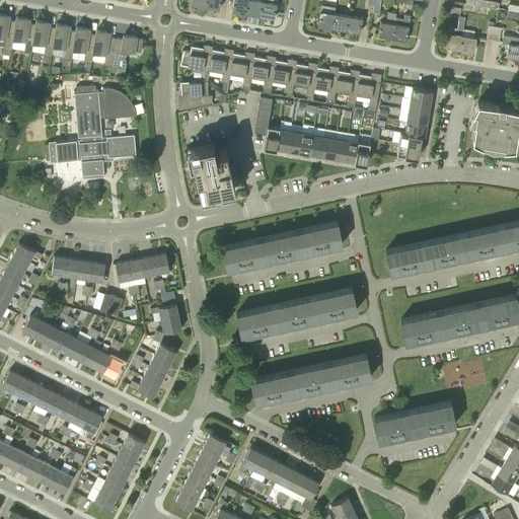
[(206,0),(206,7),(219,9),(220,0),(206,0)]
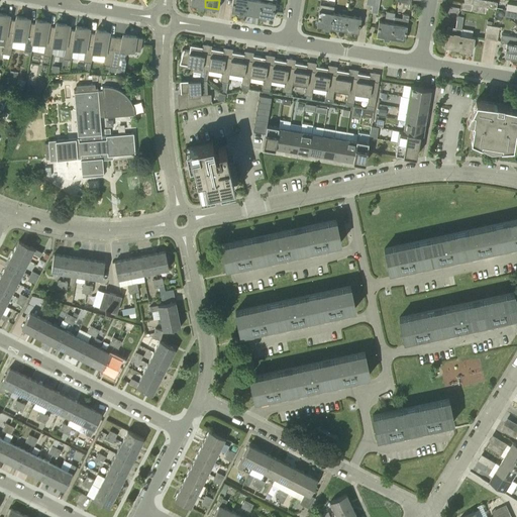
[(245,13),(247,0),(232,0),(231,11),(237,12),(243,13),(245,13)]
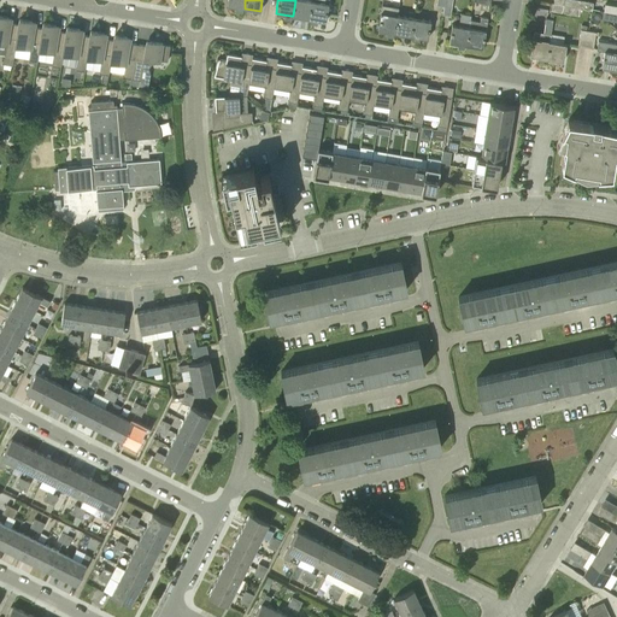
[(310,18),(312,1),(305,0),(295,0),(293,16),(310,18)]
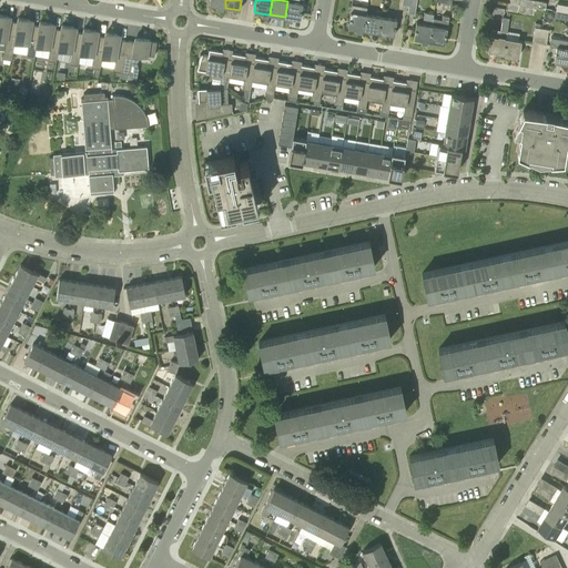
[(546,2),(544,2),(536,0),(533,0),(518,0),(518,4),(534,8),(545,9),(546,2)]
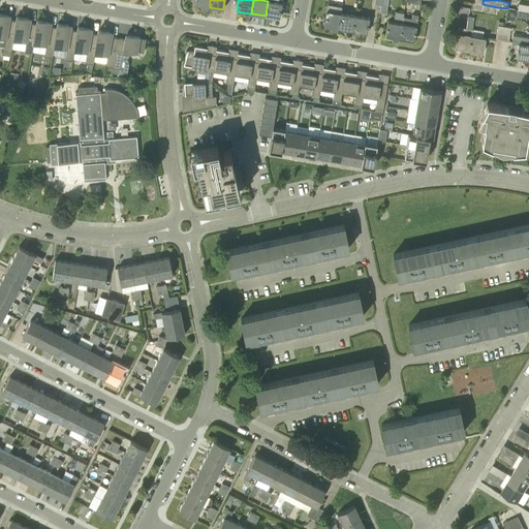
[(268,1),(266,16),(266,17),(272,18),(279,19),(281,3),(268,1)]
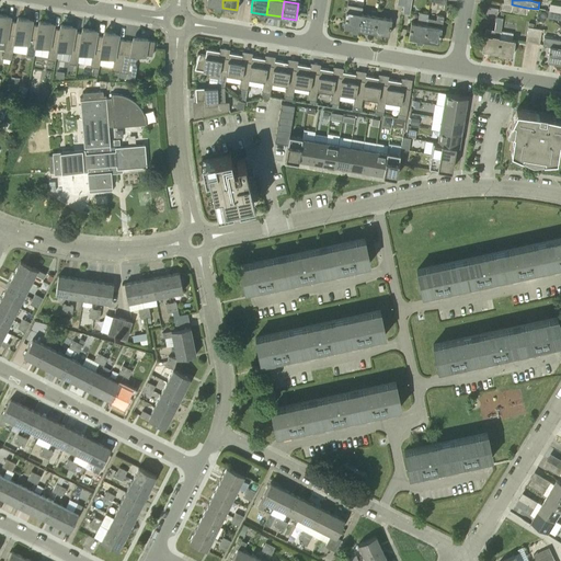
[(527,8),(503,3),(502,2),(501,10),(526,14),(527,8)]
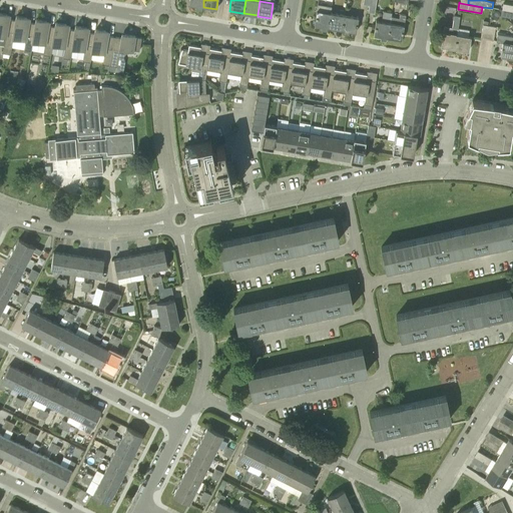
[(328,27),(331,13),(332,7),(317,4),(314,25),(321,26),(327,27),(328,27)]
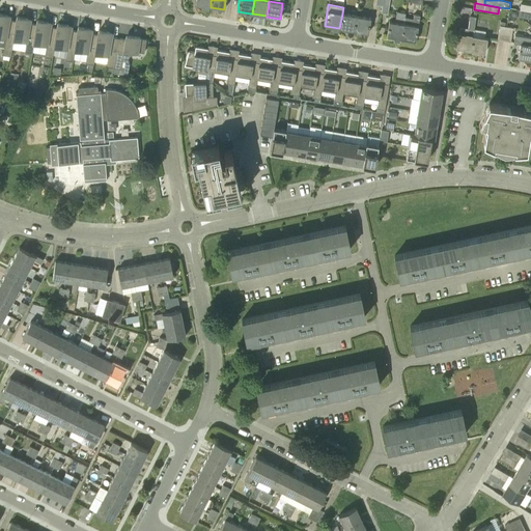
[(520,10),(530,12),(530,5),(521,4),(520,10)]
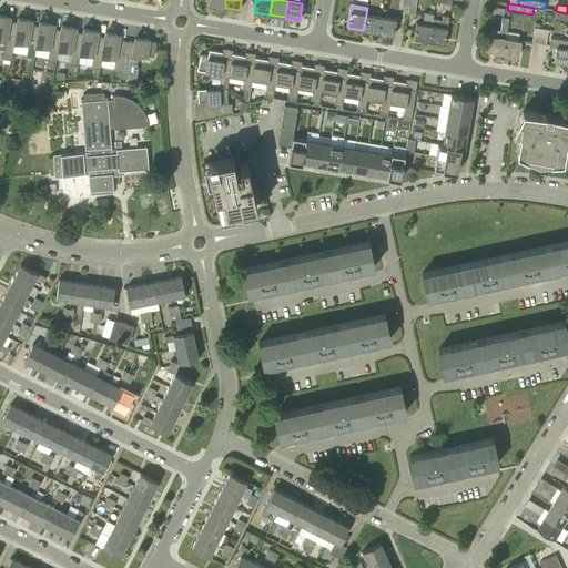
[(428,41),(433,18),(434,13),(424,12),(422,23),(416,22),(413,39),(421,40),(427,41),(428,41)]
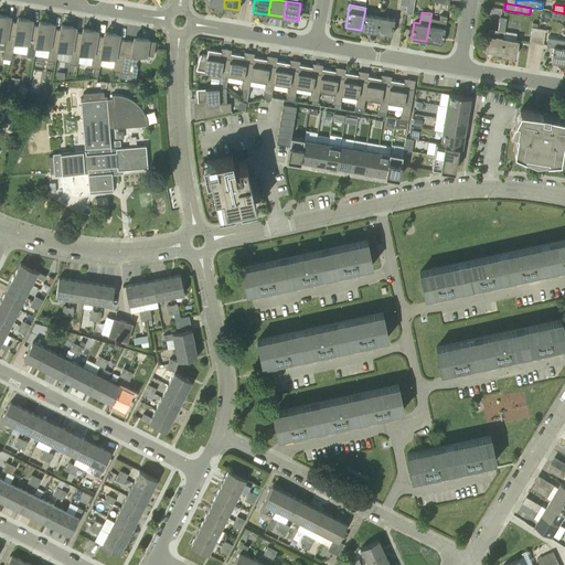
[(10,21),(10,17),(0,14),(0,39),(6,41),(3,57),(11,60),(14,42),(13,42),(17,22),(10,21)]
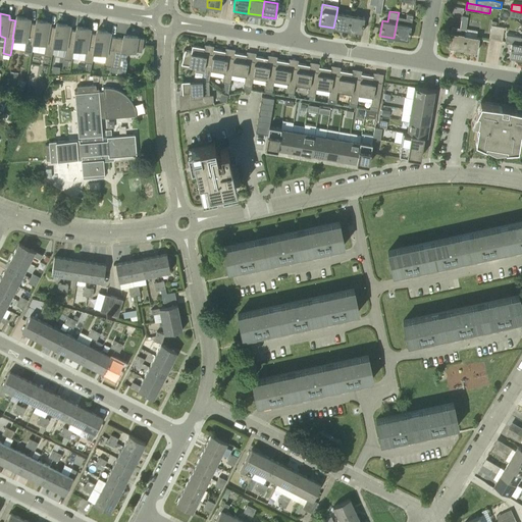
[(348,31),(351,15),(336,13),(333,28),(348,31)]
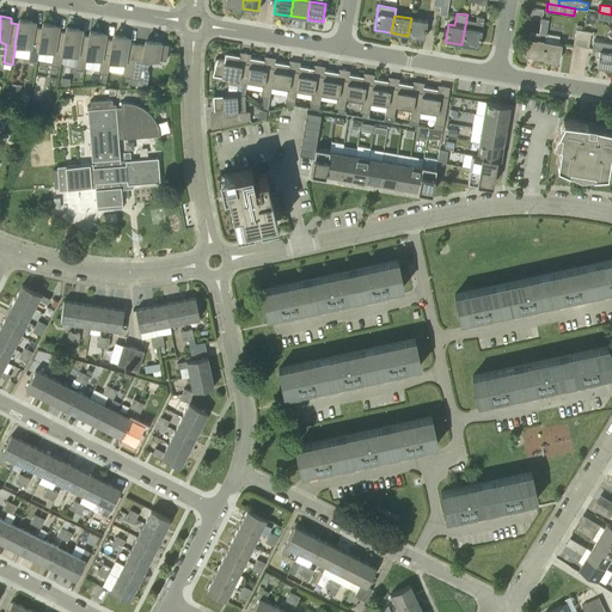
[(466,19),(461,44),(478,48),(483,18),(477,17),(476,22),(466,19)]
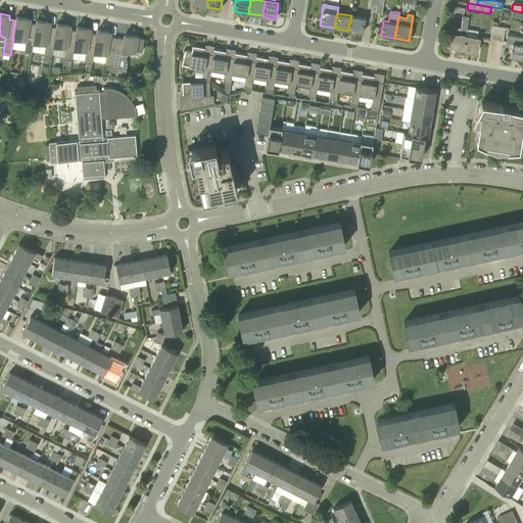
[(351,15),(348,31),(349,31),(355,32),(363,33),(365,17),(351,15)]
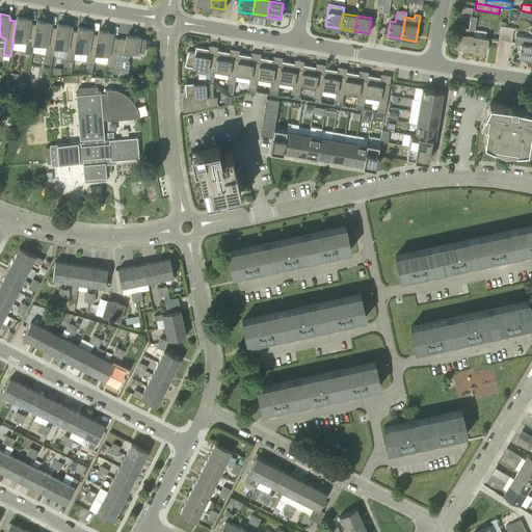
[(471,51),(475,29),(477,17),(474,16),(471,16),(469,28),(460,27),(456,48),(471,51)]
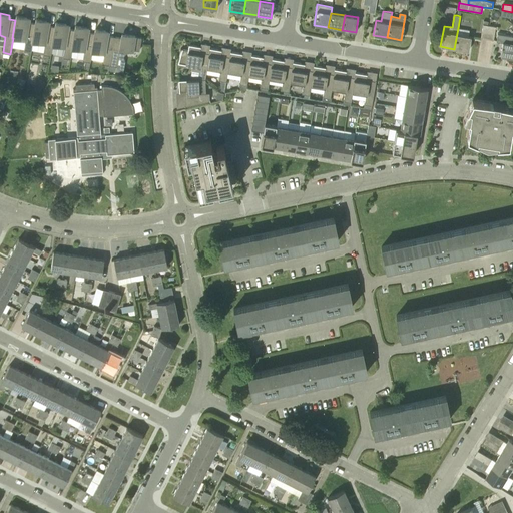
[(28,22),(29,18),(16,16),(15,20),(12,38),(13,38),(25,40),(23,51),(31,52),(33,41),(32,41),(35,23),(28,22)]
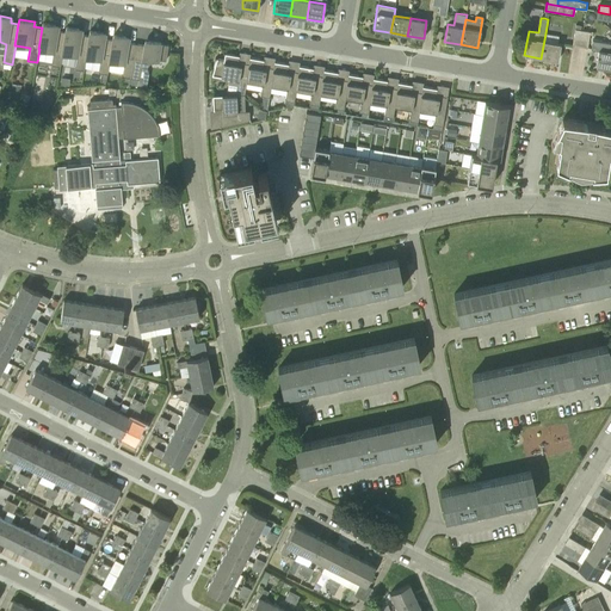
[(59,31),(59,25),(42,23),(42,28),(38,49),(39,49),(54,51),(51,65),(60,66),(62,53),(66,32),(59,31)]
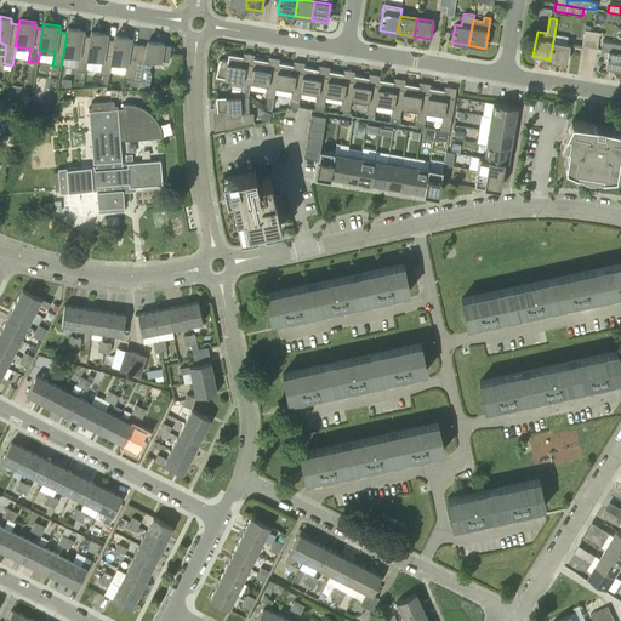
[(83,35),(84,29),(67,27),(67,33),(63,53),(78,56),(77,69),(85,72),(87,58),(86,58),(90,36),(83,35)]
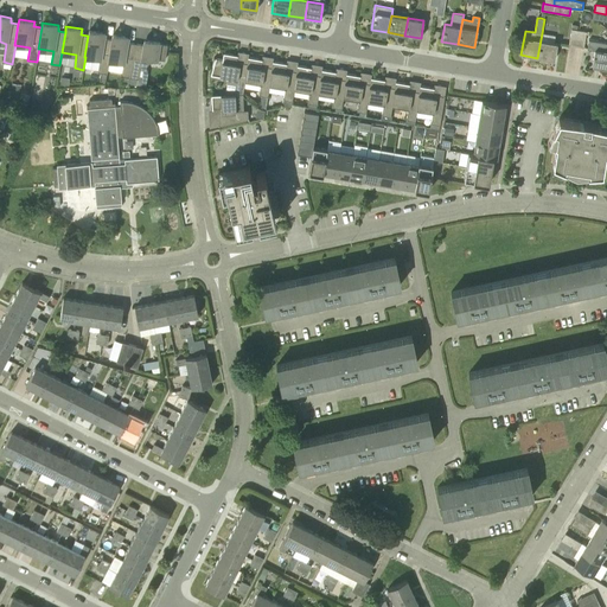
[(576,46),(579,31),(577,31),(572,30),(568,45),(576,46)]
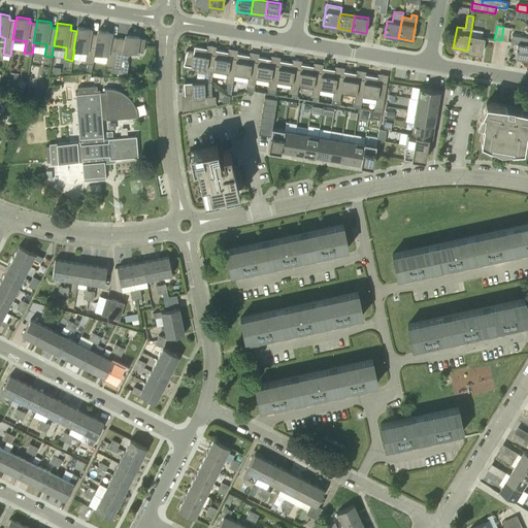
[(91,33),(91,29),(77,27),(76,31),(73,50),(74,50),(87,52),(85,63),(88,63),(93,64),(95,53),(94,53),(97,34),(91,33)]
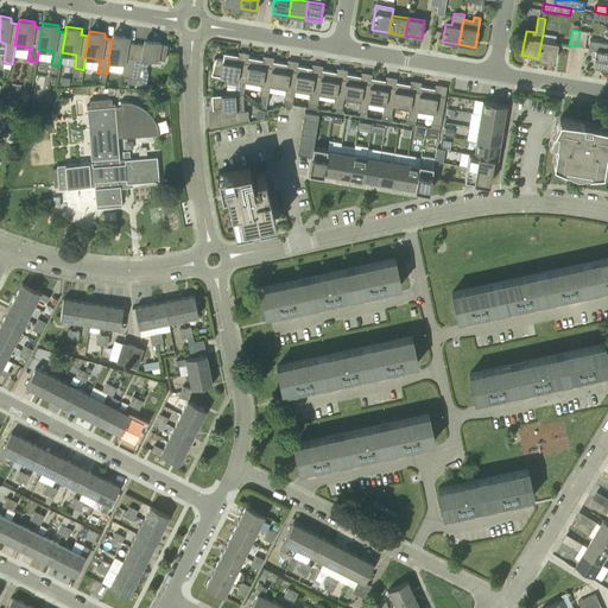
[(580,31),(577,46),(584,49),(587,32),(580,31)]
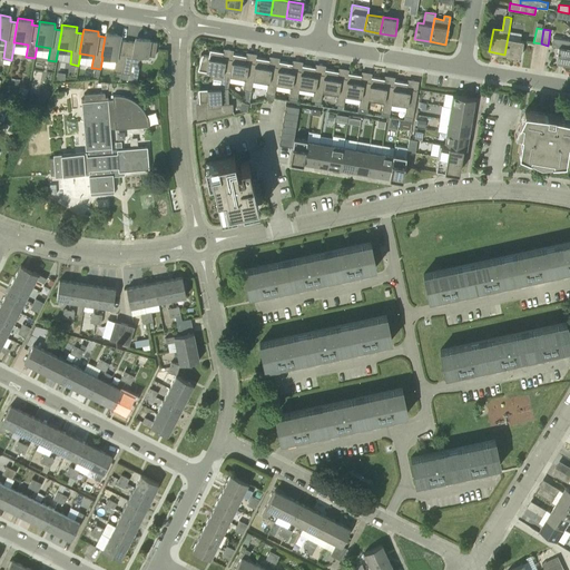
[(509,31),(504,55),(507,55),(512,56),(512,55),(520,56),(522,41),(520,40),(521,33),(509,31)]
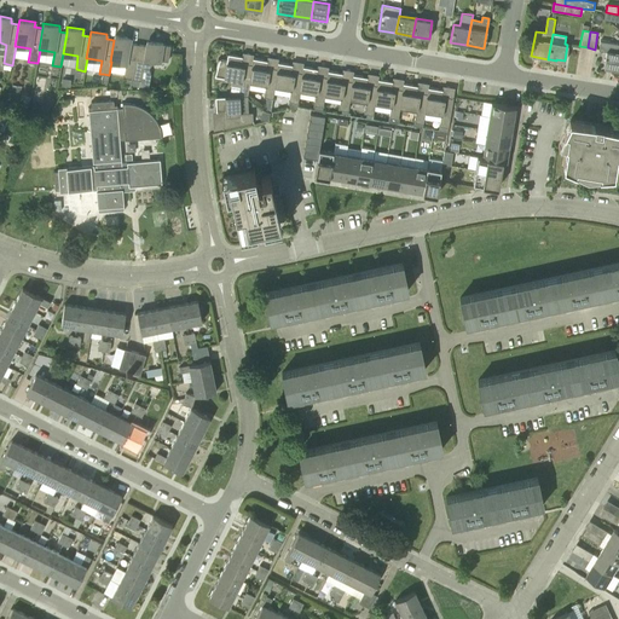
[(129,44),(131,38),(115,35),(114,40),(110,62),(111,62),(126,64),(123,77),(132,79),(138,45),(129,44)]
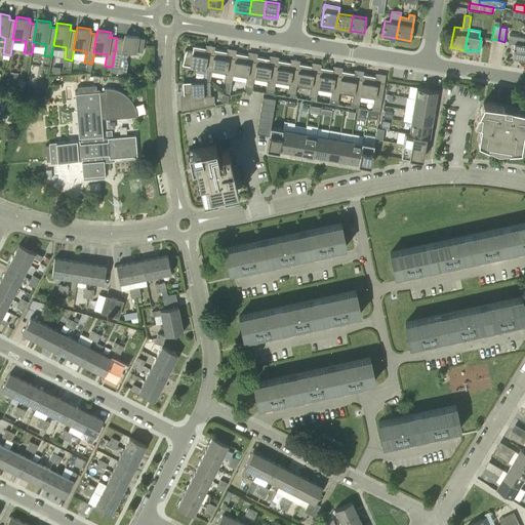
[(117,38),(112,67),(119,68),(121,56),(126,57),(131,51),(135,51),(136,51),(143,52),(145,39),(138,37),(125,35),(124,39),(117,38)]
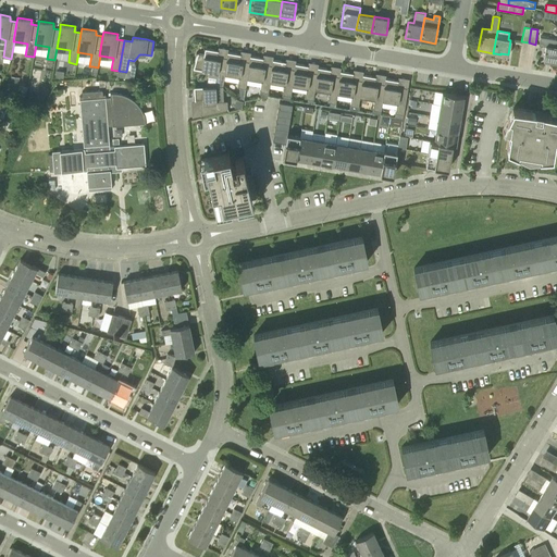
[(556,63),(556,46),(553,46),(553,47),(545,46),(543,61),(556,63)]
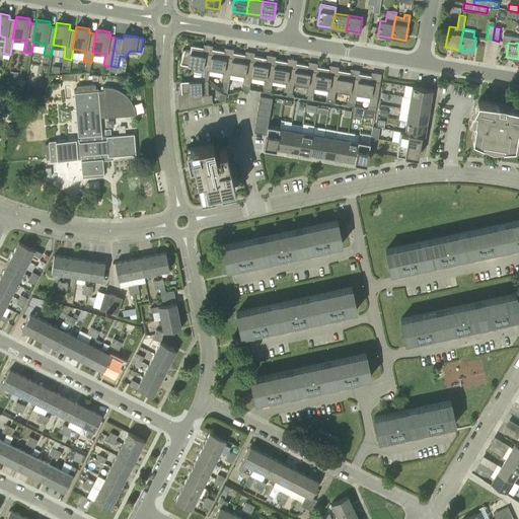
[(195,66),(192,81),(201,80),(201,81),(207,80),(208,75),(209,69),(211,55),(202,53),(203,48),(191,46),(190,51),(184,50),(180,64),(195,66)]
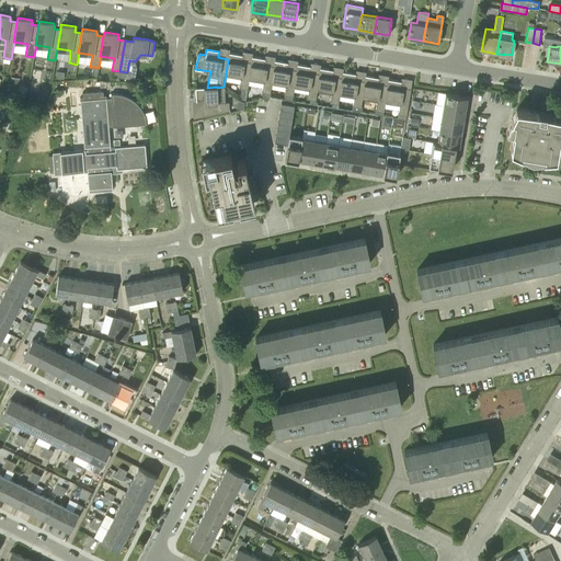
[(239,88),(241,88),(240,98),(244,101),(248,84),(249,79),(248,79),(251,63),(241,61),(242,55),(229,53),(228,59),(226,75),(241,77),(240,83),(239,88)]
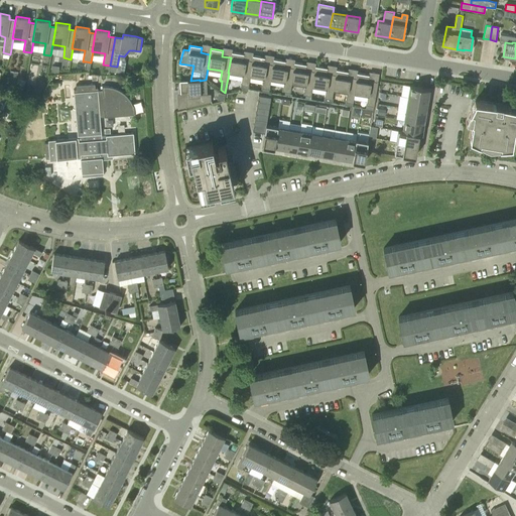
[(229,73),(242,75),(242,80),(240,91),(247,89),(250,75),(249,75),(252,60),(243,59),(244,54),(232,52),(231,57),(228,73),(229,73)]
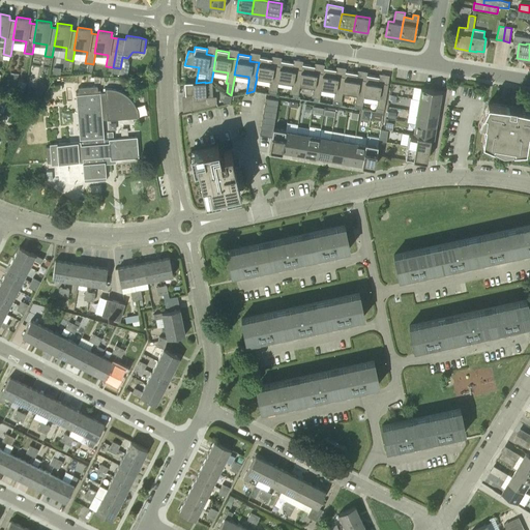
[(268,90),(268,94),(274,95),(280,66),(270,64),(271,59),(260,57),(259,62),(256,77),(257,77),(270,80),(268,90)]
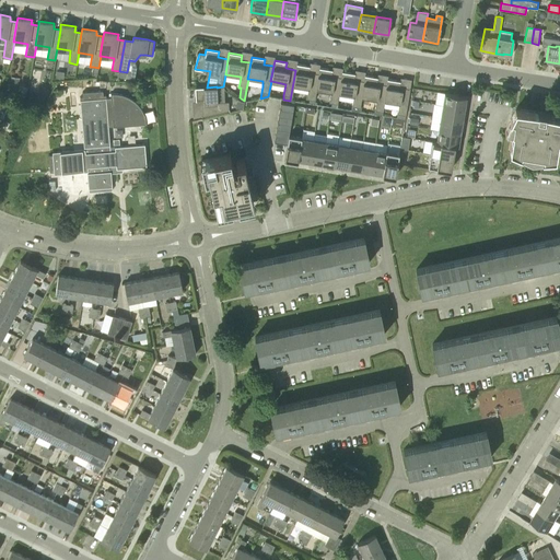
[(293,85),(308,89),(306,98),(310,100),(308,104),(313,104),(318,73),(308,72),(310,66),(296,63),(295,70),(290,101),(291,101),(292,96),(293,85)]
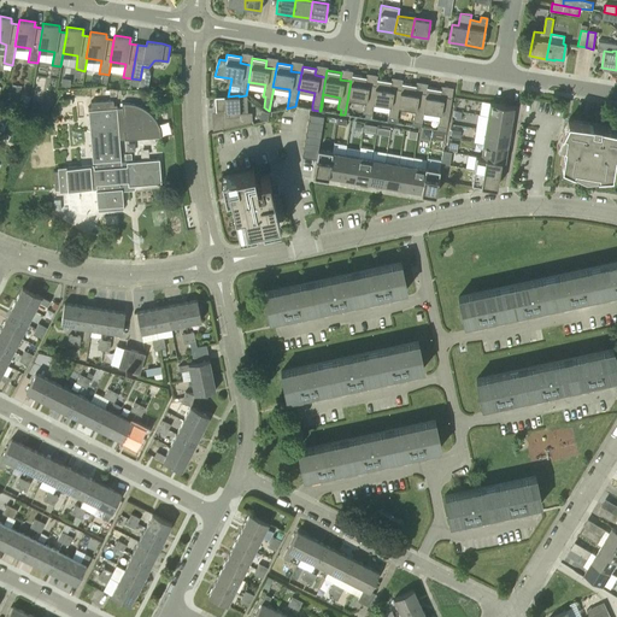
[(366,77),(352,75),(351,81),(345,115),(346,115),(347,110),(348,99),(365,101),(363,113),(365,113),(365,118),(370,119),(376,86),(365,83),(366,77)]
